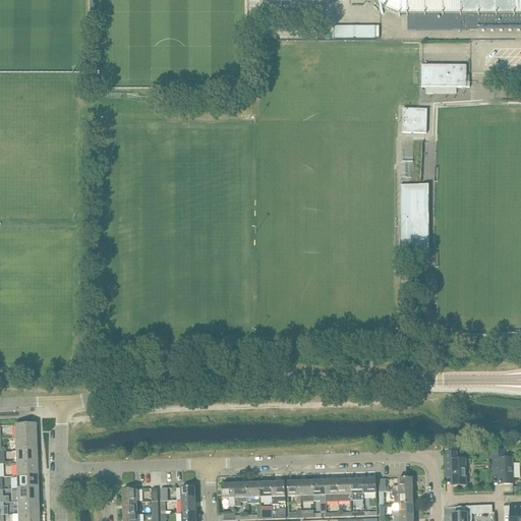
[(520,0),(372,0),(377,6),(389,14),(407,17),(407,32),(520,30),(520,0)]
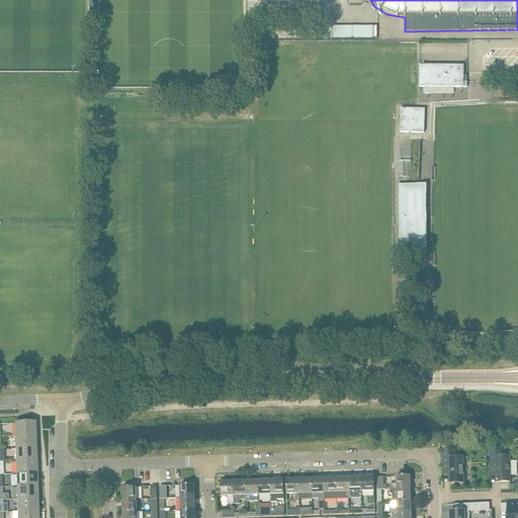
[(377,37),(376,25),(339,26),(339,37),(377,37)]
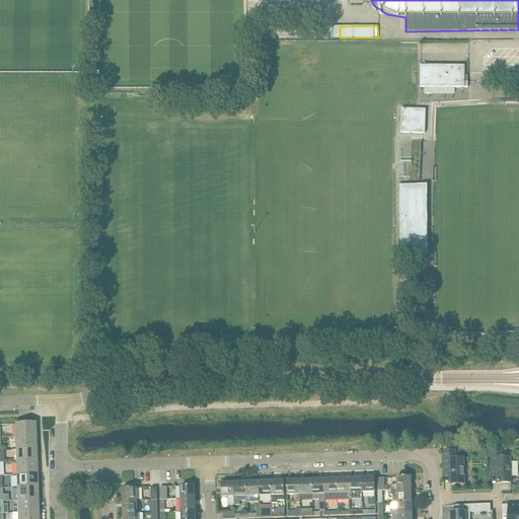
[(420,87),(468,87),(468,82),(465,82),(465,66),(420,65),(420,87)]
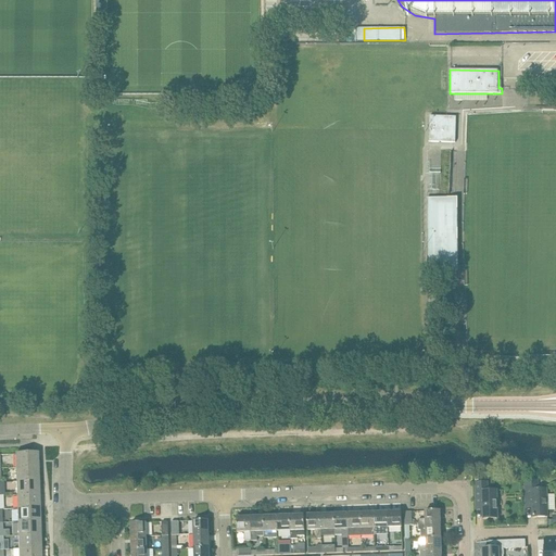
[(429,142),(455,143),(456,117),(430,116),(429,142)]
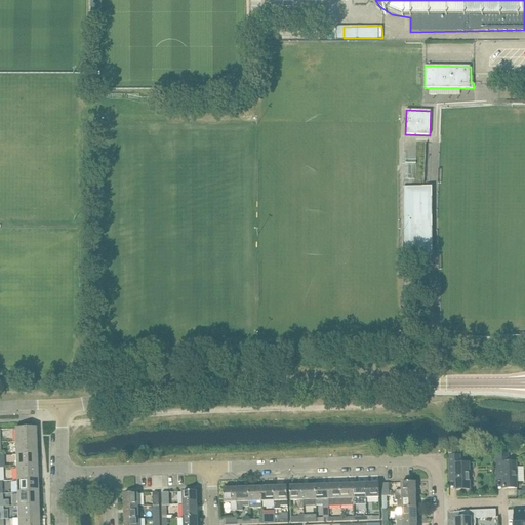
[(423,256),(423,187),(404,187),(404,256),(423,256)]
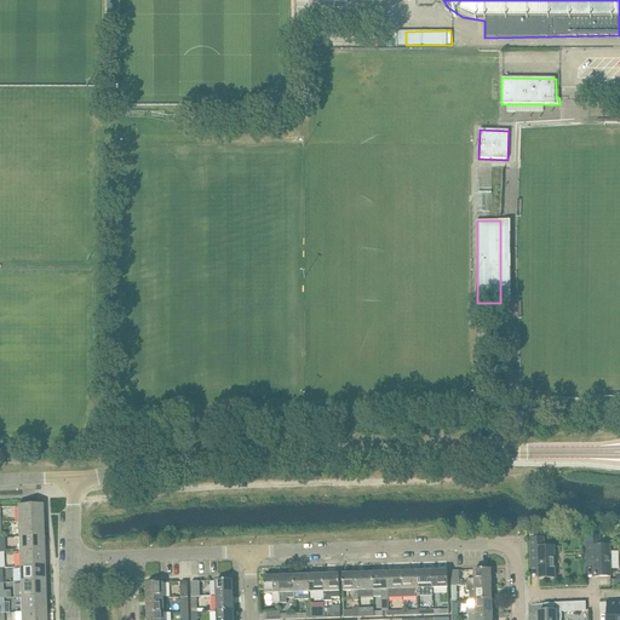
[(18,522),(42,521),(42,505),(17,506),(18,522)]
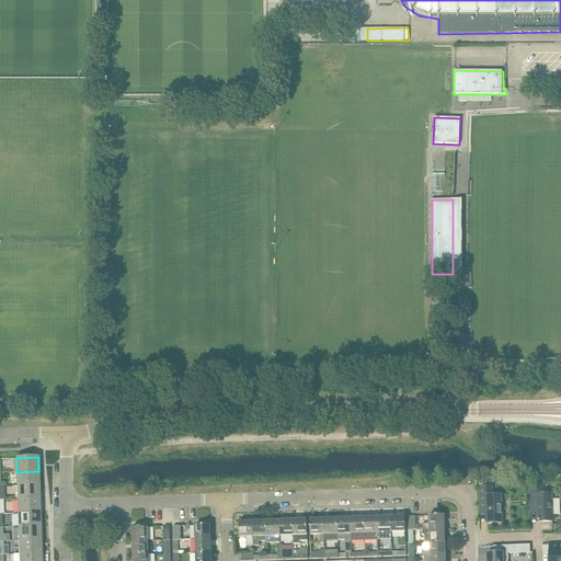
[(38,471),(16,472),(16,485),(39,485),(38,471)]
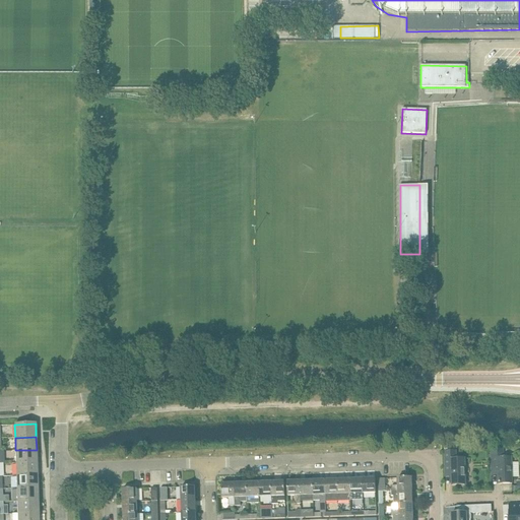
[(37,450),(15,450),(16,463),(37,462),(37,450)]
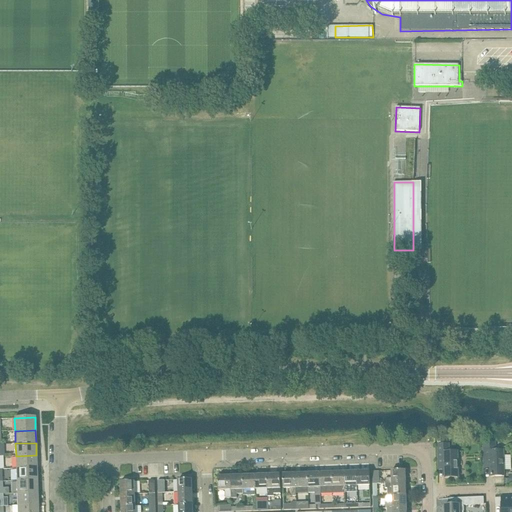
[(495,443),(483,443),(484,454),(484,464),(490,464),(491,476),(504,476),(504,466),(503,450),(495,450),(495,443)]
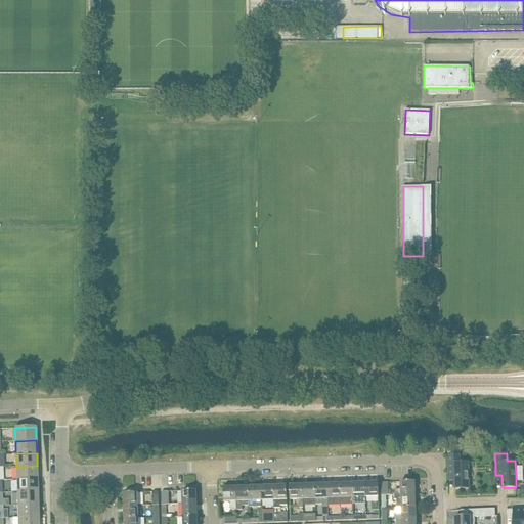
[(460,454),(447,454),(448,476),(455,476),(455,489),(469,488),(468,462),(460,463),(460,454)]
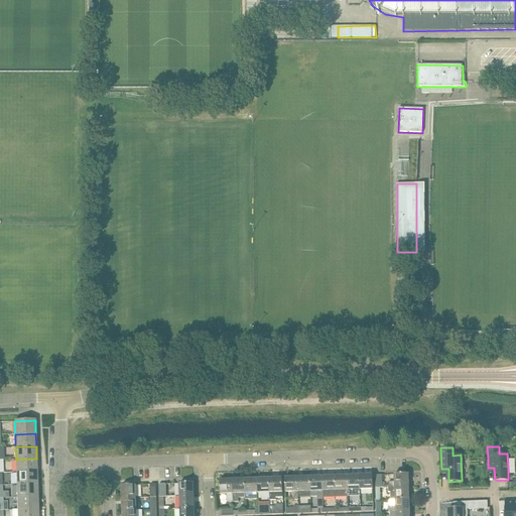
[(36,459),(16,460),(16,472),(36,472),(36,459)]
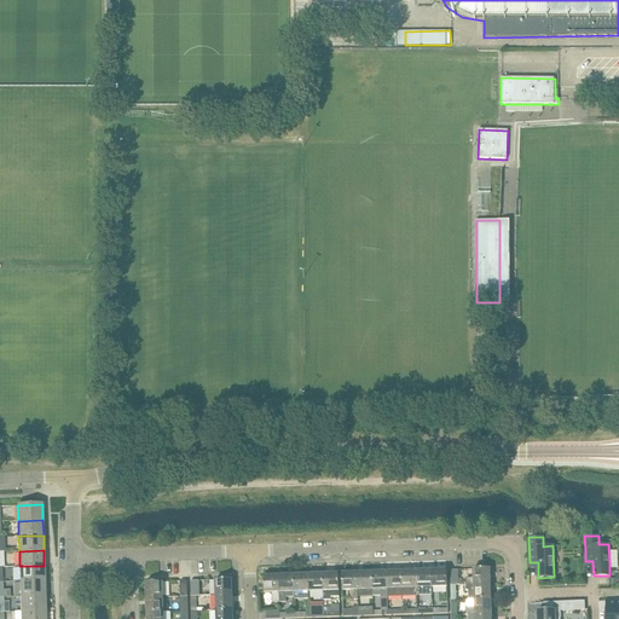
[(45,580),(44,566),(19,566),(19,582),(45,580)]
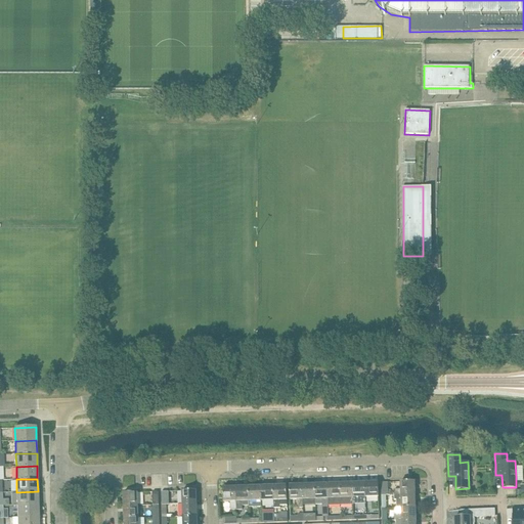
[(394,495),(416,494),(415,481),(400,482),(401,489),(390,489),(390,495),(394,495)]
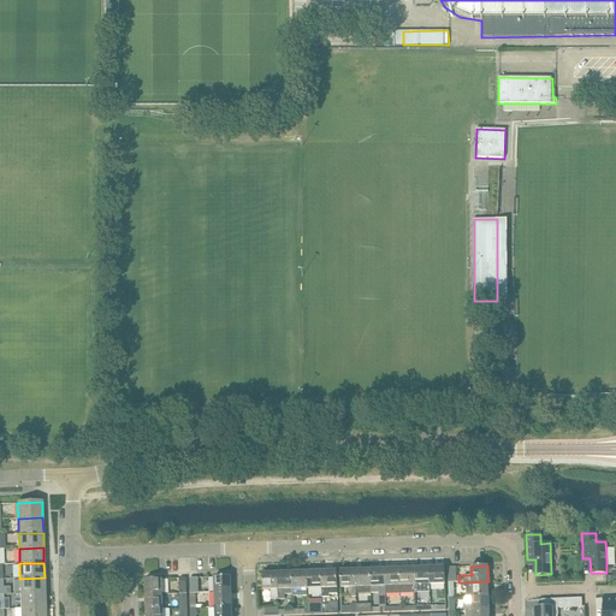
[(415,568),(401,569),(401,593),(416,592),(415,585),(415,568)]
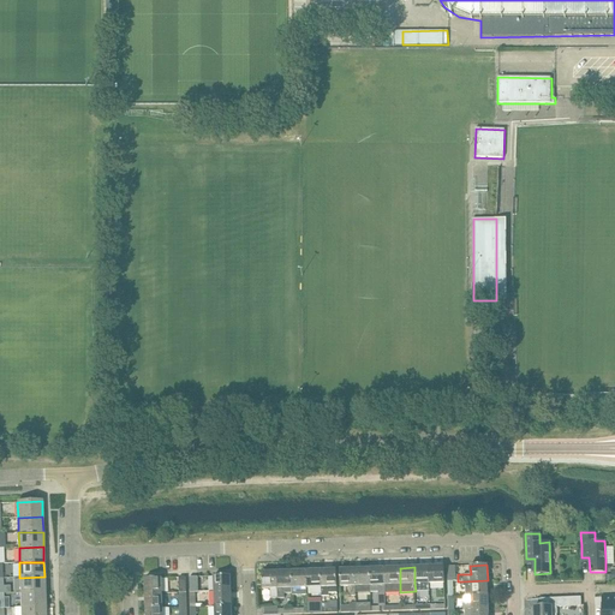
[(429,584),(429,567),(415,567),(415,584),(429,584)]
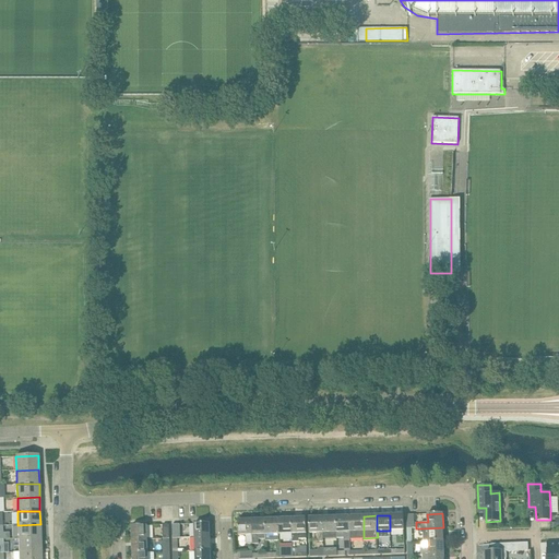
[(390,515),(390,531),(404,530),(403,515),(390,515)]
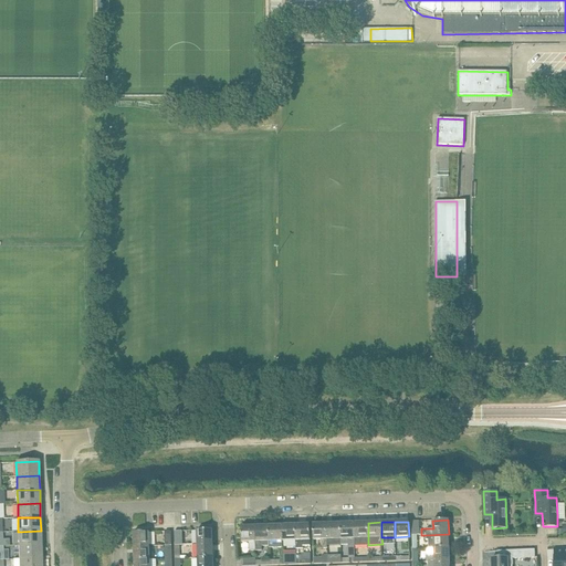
[(354,523),(341,524),(339,526),(341,538),(341,545),(355,545),(354,538),(354,523)]
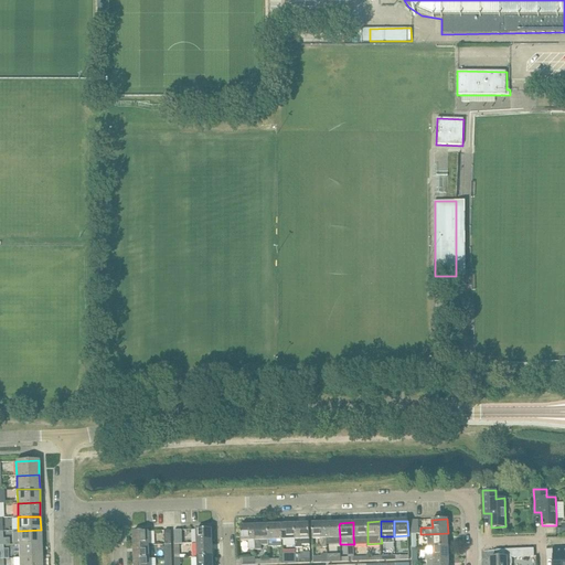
[(368,522),(353,522),(353,537),(354,544),(368,544),(368,522)]
